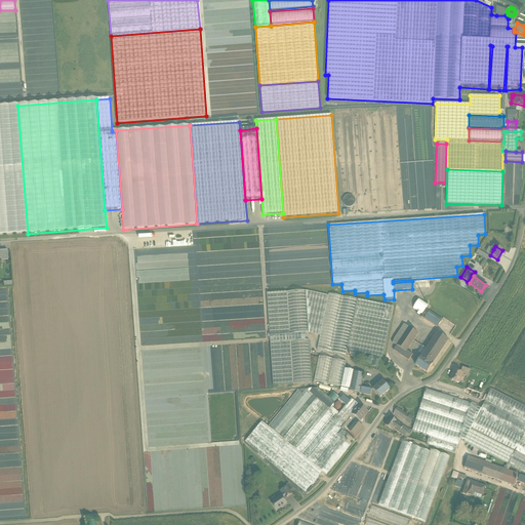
[(306,291),(287,292),(267,293),(273,386),(293,385),(312,384),(309,340),(306,340),(306,334),(309,333),(320,335),(328,295),(306,291)]
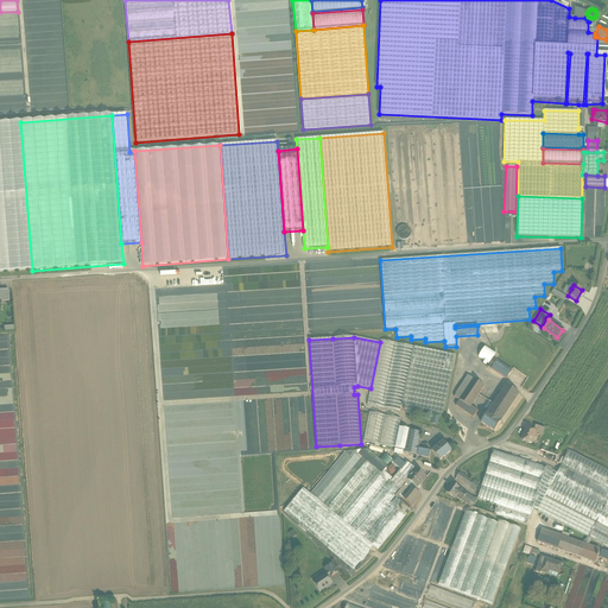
[(455,356),(415,347),(413,347),(380,340),(380,342),(371,388),(367,405),(400,412),(401,406),(406,407),(418,410),(443,415),(455,356)]
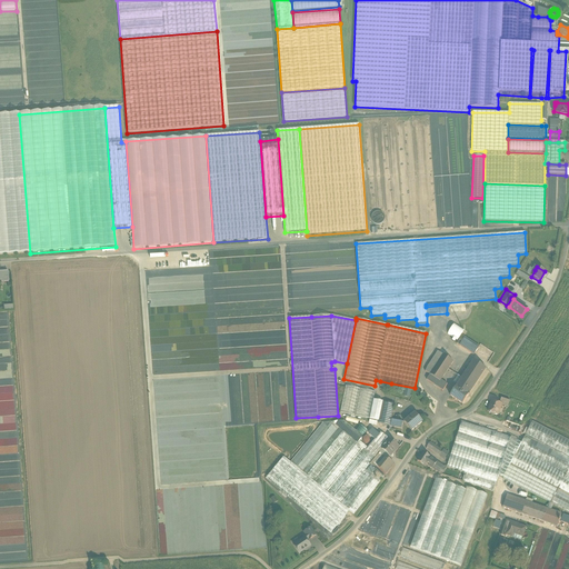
[(463,330),(455,323),(448,335),(453,338),(452,341),(455,342),(456,340),(457,340),(463,330)]
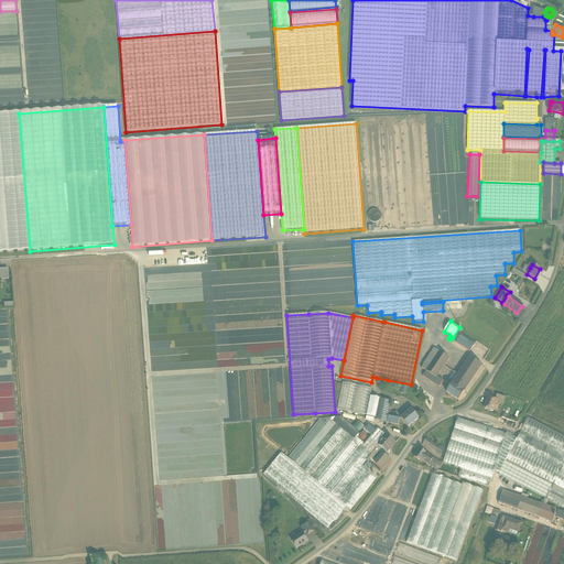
[(475,344),(461,335),(458,339),(456,337),(453,340),(469,351),(475,344)]
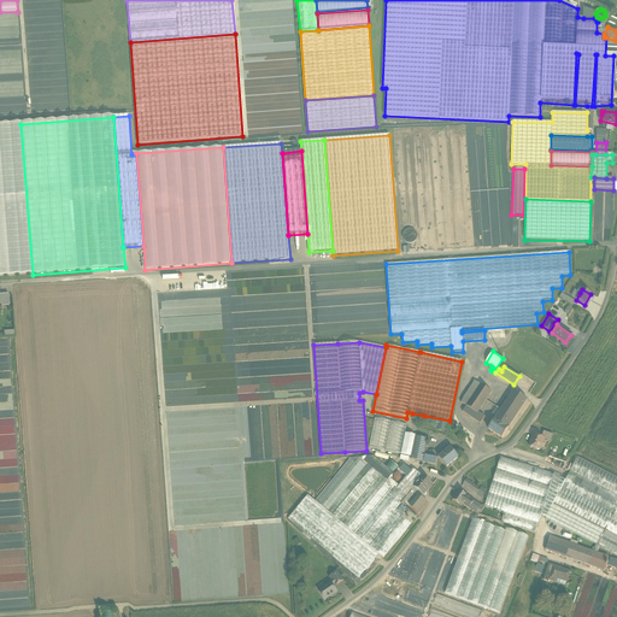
[(475,382),(460,404),(466,407),(481,386),(475,382)]
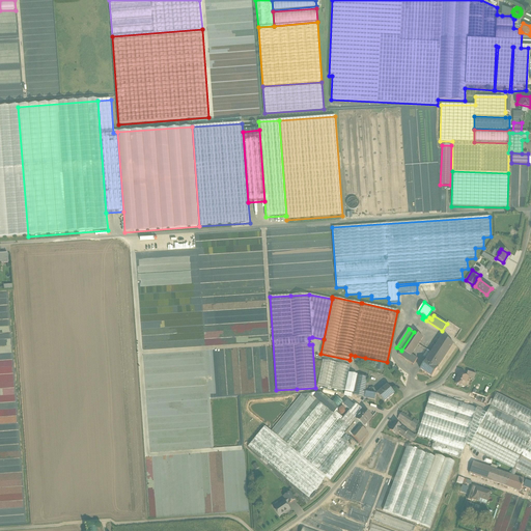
[(414,332),(401,351),(411,357),(412,355),(423,338),(414,332)]
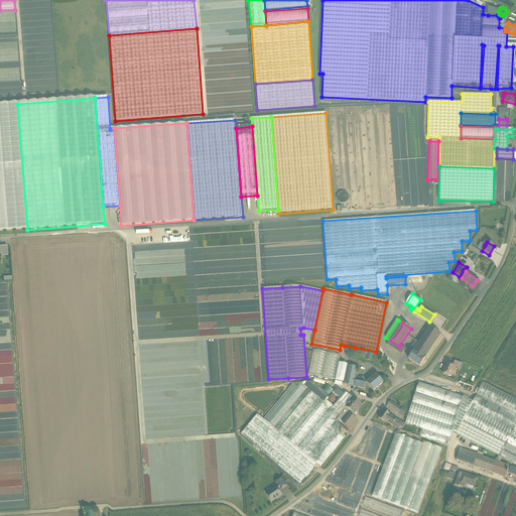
[(430,328),(419,344),(415,342),(412,348),(415,350),(414,352),(425,359),(441,335),(430,328)]
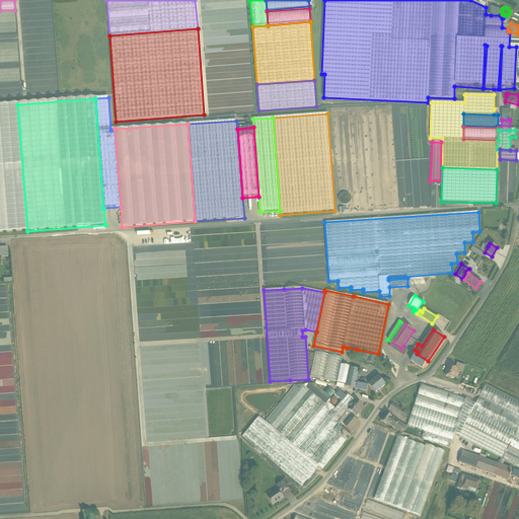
[(401,349),(392,343),(389,347),(398,353),(401,349)]
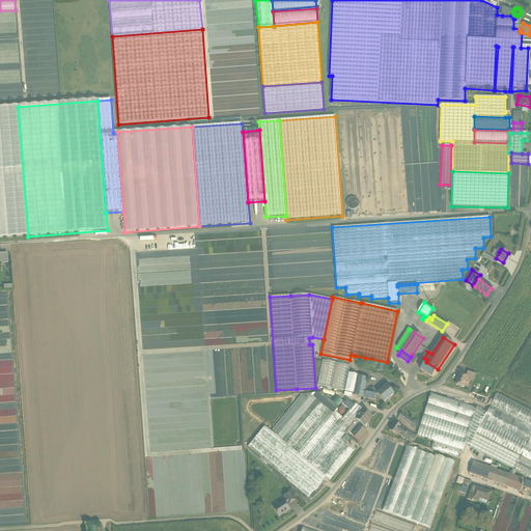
[(411,357),(408,361),(414,365),(418,359),(412,355),(411,357)]
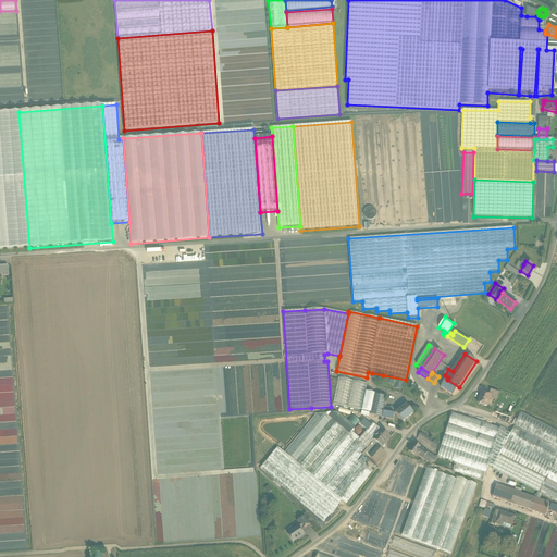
[(368,384),(338,378),(333,405),(371,412),(375,394),(366,392),(368,384)]
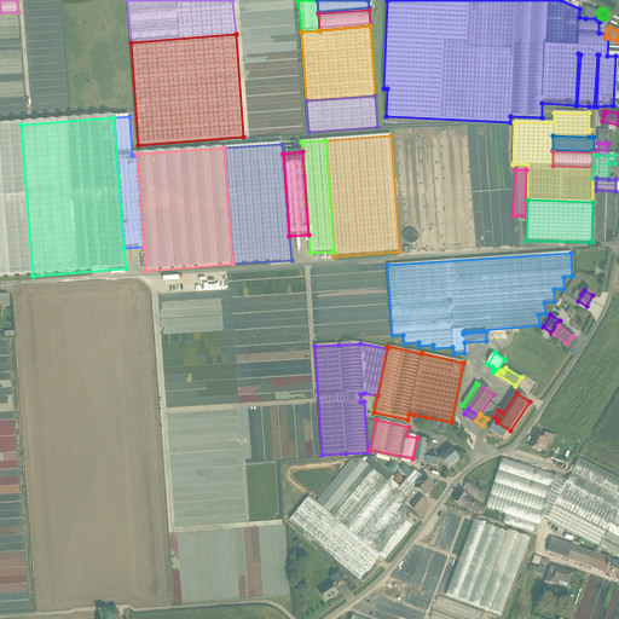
[(510,431),(497,422),(491,432),(504,440),(510,431)]
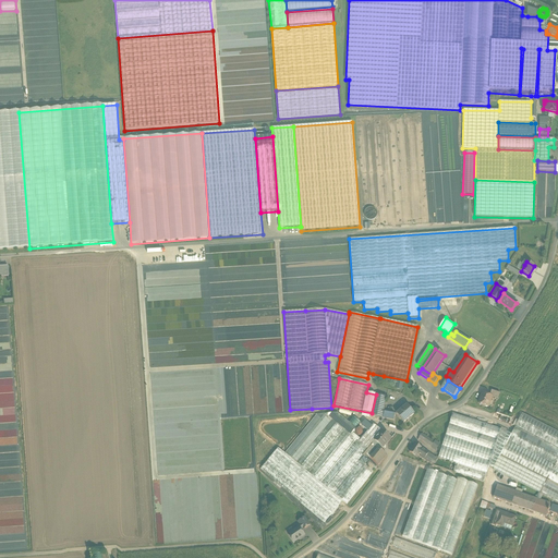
[(500,393),(492,390),(489,397),(492,397),(492,398),(498,400),(500,393)]
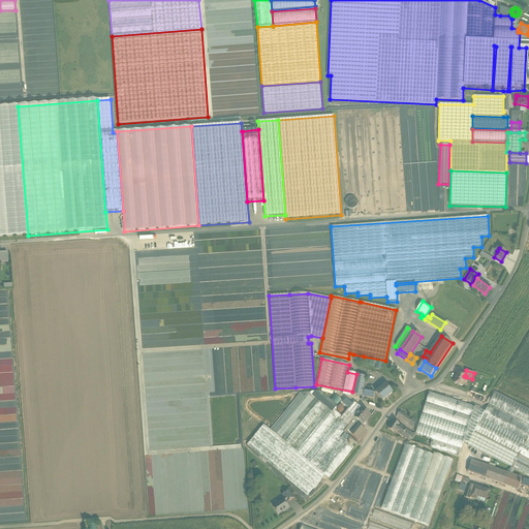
[(367,376),(356,374),(352,392),(352,395),(373,399),(374,393),(364,391),(367,376)]
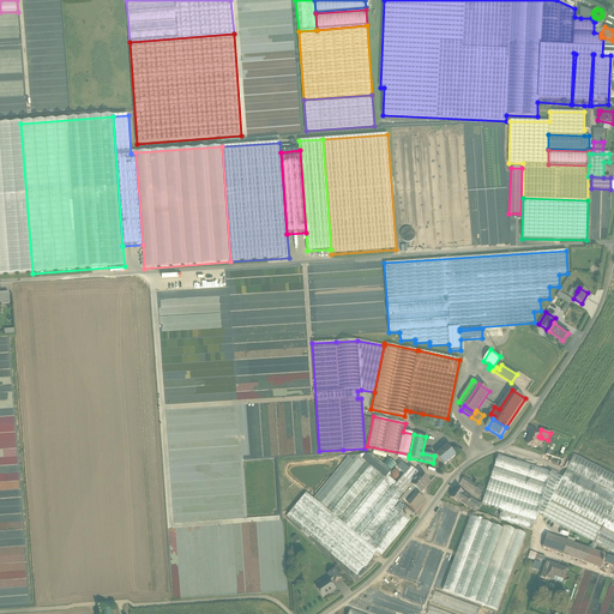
[(536,437),(530,434),(527,445),(528,445),(528,446),(529,446),(530,446),(537,449),(541,438),(541,437),(539,437),(536,435),(536,437)]
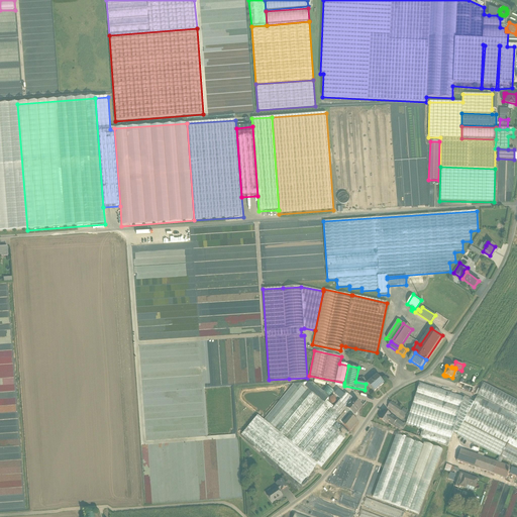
[(378,376),(368,384),(374,392),(384,384),(378,376)]
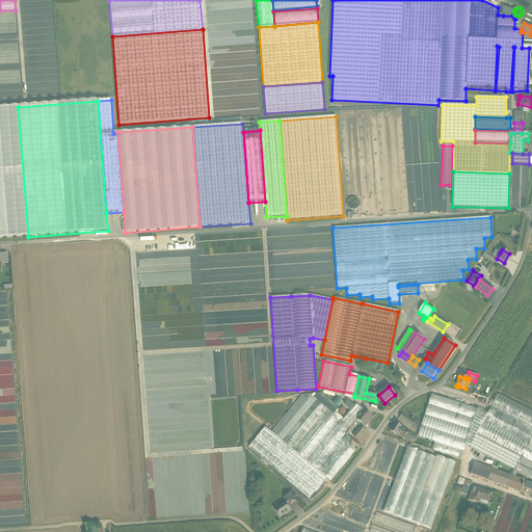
[(322,394),(310,395),(302,396),(271,432),(326,478),(330,481),(354,451),(348,446),(353,441),(350,439),(351,436),(349,434),(357,425),(363,429),(365,427),(356,420),(364,411),(356,405),(344,419),(337,413),(340,408),(322,394)]
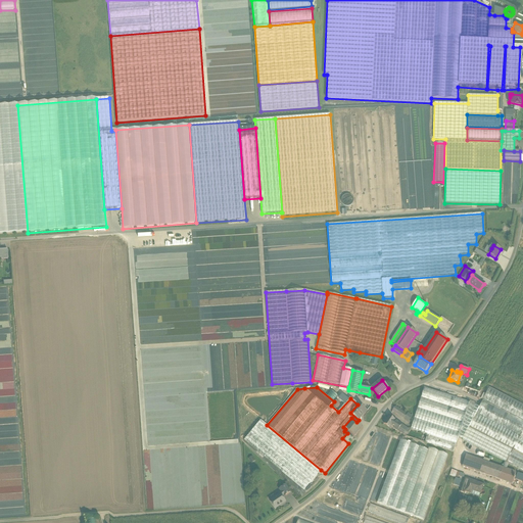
[(522,421),(522,422),(483,401),(479,409),(470,427),(522,455),(522,405),(490,387),(484,400),(522,421)]
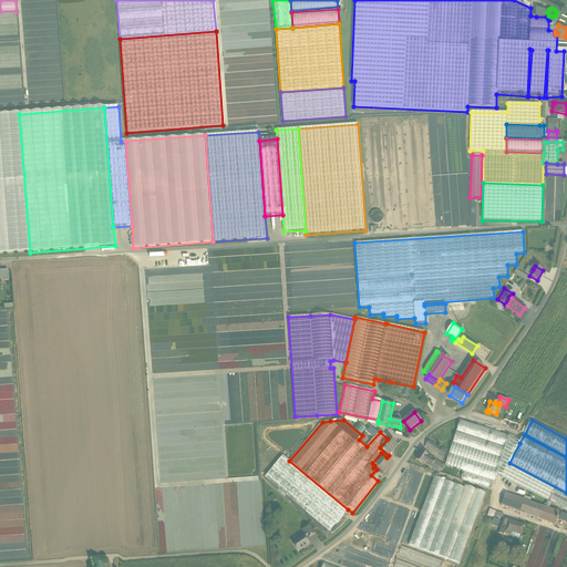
[(509,436),(460,421),(445,466),(463,472),(461,480),(492,490),(496,475),(508,437),(509,436)]
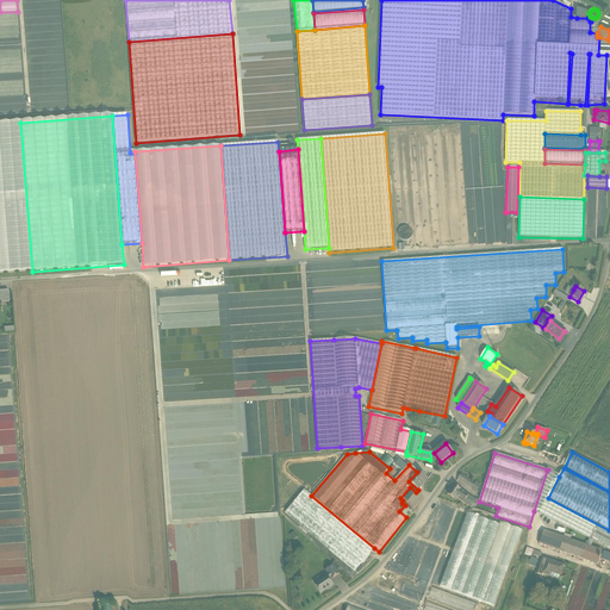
[(547,471),(534,511),(540,514),(548,498),(559,477),(547,471)]
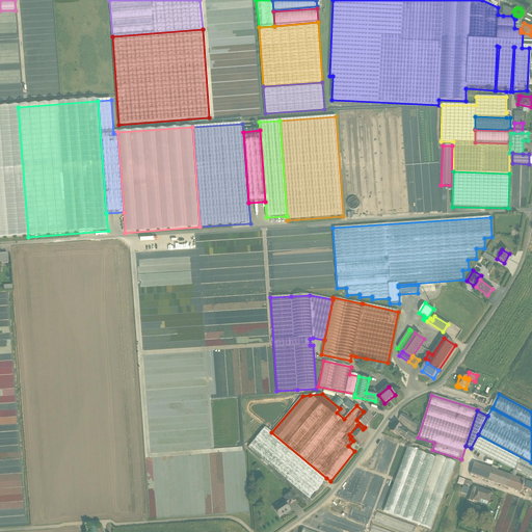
[(373,419),(364,411),(356,420),(365,427),(369,422),(370,423),(373,419)]
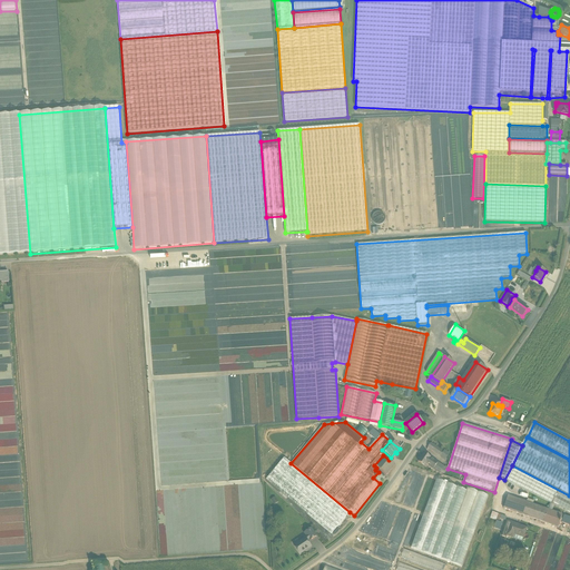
[(443,452),(431,443),(428,448),(445,460),(450,454),(444,451),(443,452)]
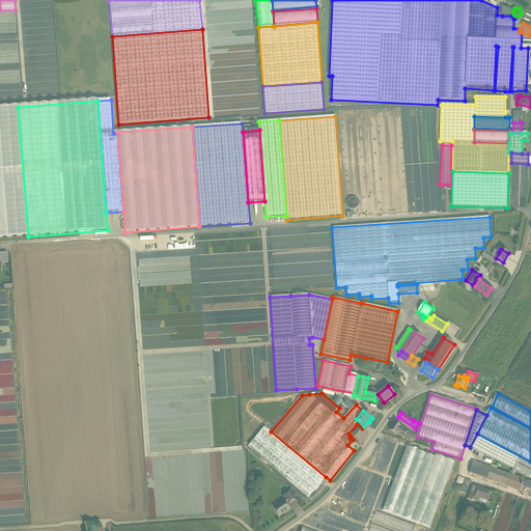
[(408,431),(395,422),(390,430),(396,436),(397,434),(403,438),(408,431)]
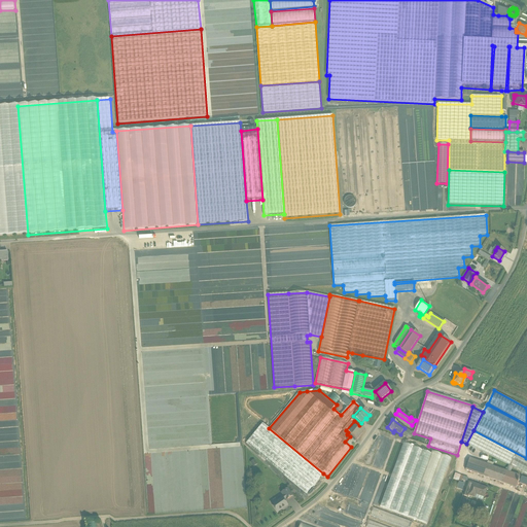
[(359,425),(354,421),(346,430),(348,432),(357,440),(364,430),(359,425)]
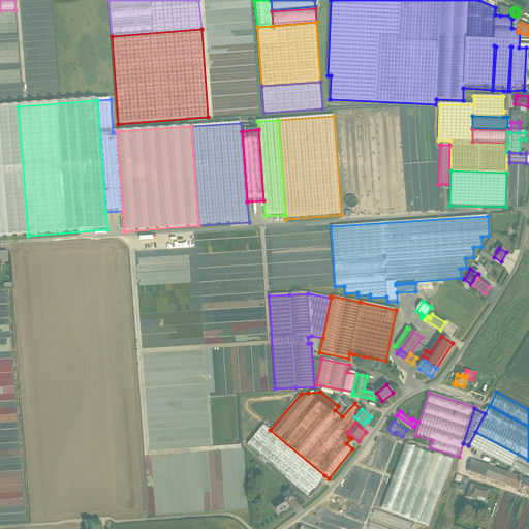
[(324,475),(270,430),(263,425),(247,445),(308,496),(324,475)]
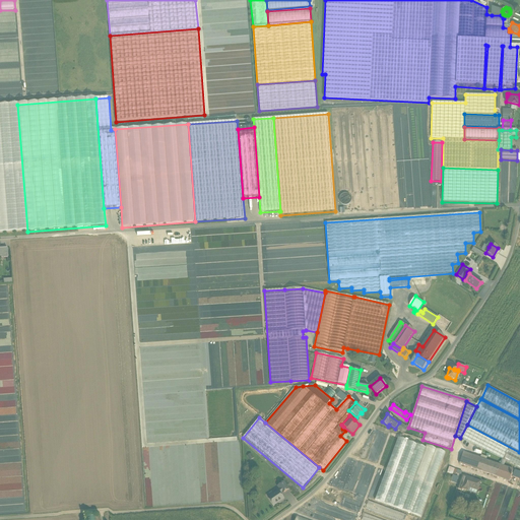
[(406,428),(399,423),(395,429),(402,434),(403,433),(403,434),(407,429),(406,428)]
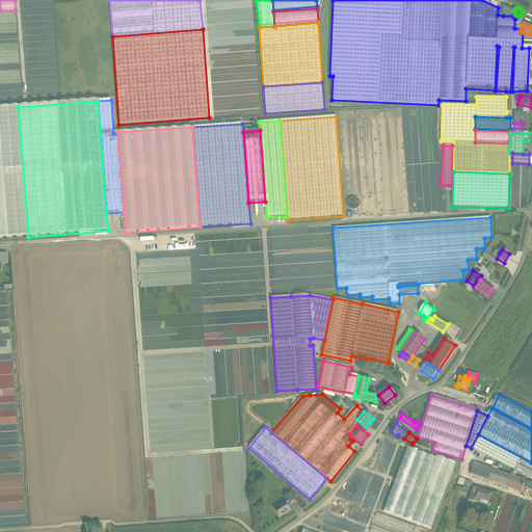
[(511,476),(474,463),(470,475),(521,493),(525,481),(515,478),(517,473),(531,479),(531,462),(478,434),(471,448),(513,471),(511,476)]
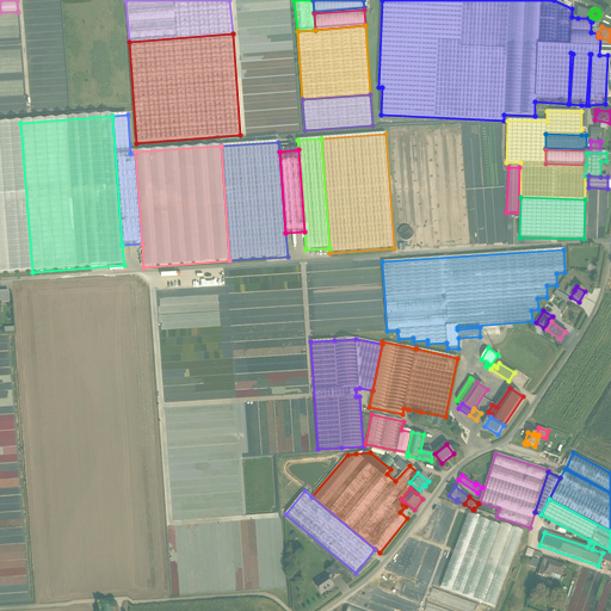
[(413,512),(406,506),(400,512),(407,518),(413,512)]
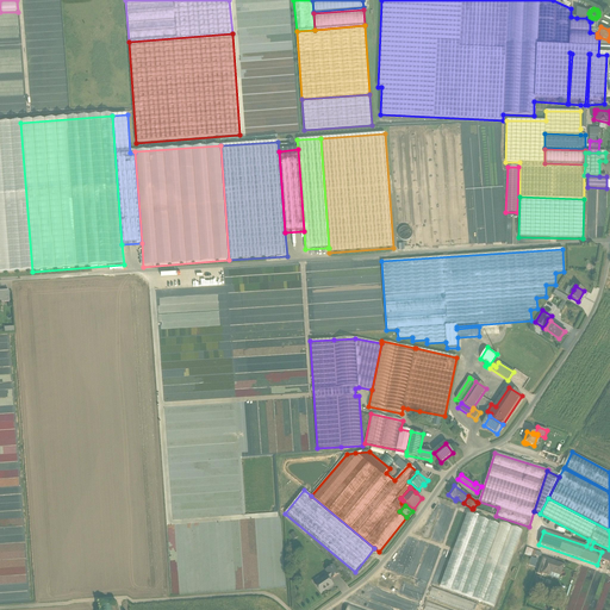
[(499,526),(467,514),(440,586),(493,607),(522,531),(500,523),(499,526)]
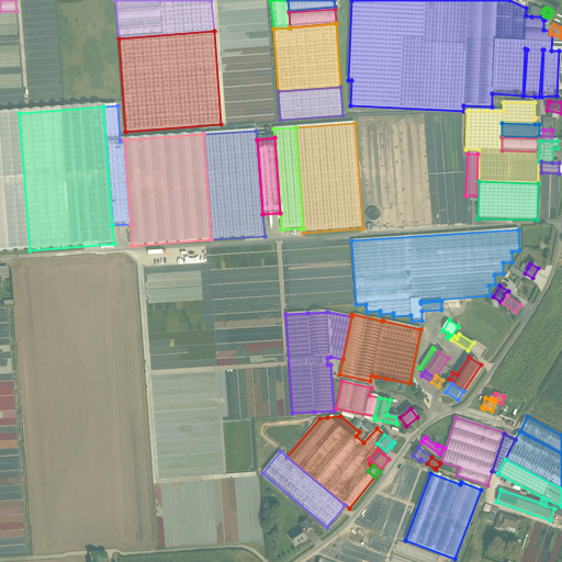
[(519,521),(504,516),(502,523),(499,529),(504,530),(505,527),(516,530),(519,521)]
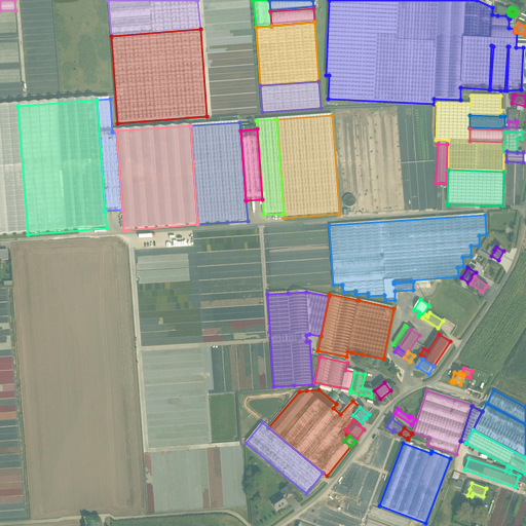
[(287,488),(282,492),(286,498),(286,499),(292,495),(287,488)]
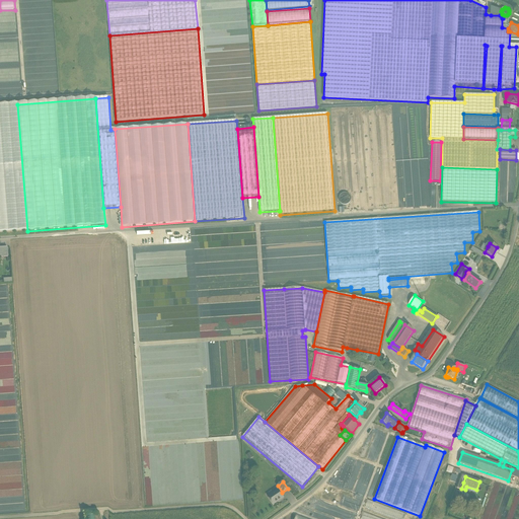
[(278,491),(268,498),(273,505),(283,499),(280,494),(282,492),(280,489),(277,491),(278,491)]
